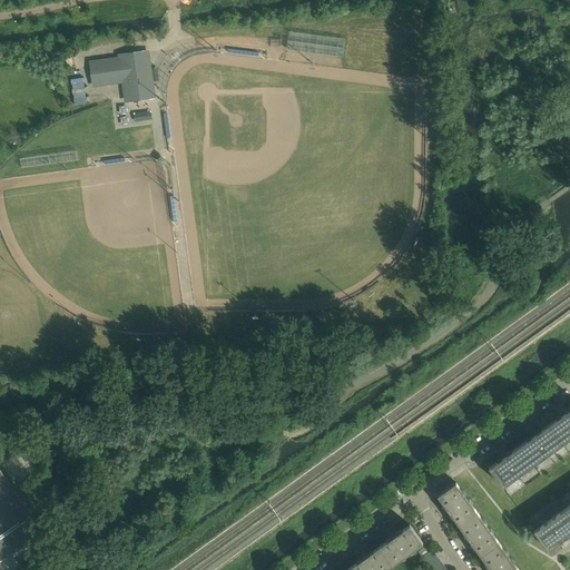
[(124,82),(126,100),(154,97),(150,68),(147,69),(146,62),(149,61),(148,52),(119,57),(120,58),(91,62),(95,86),(124,82)]
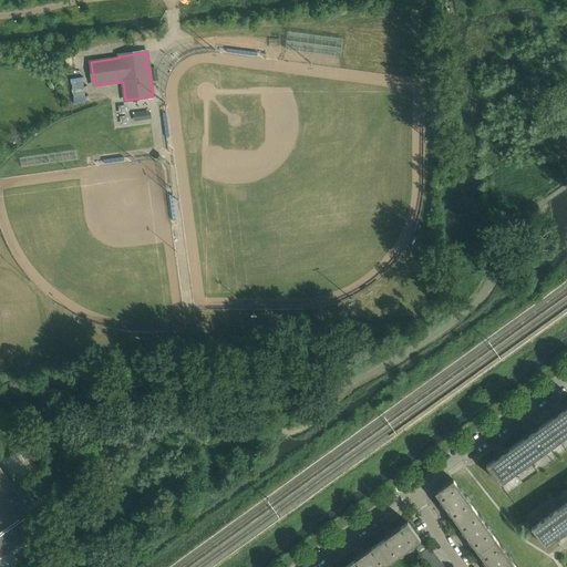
[(151,111),(138,112),(140,120),(152,117),(151,111)]
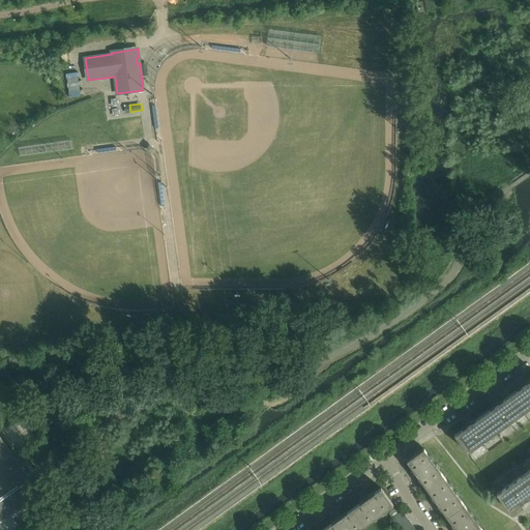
[(510,395),(523,412),(529,406),(529,381),(526,384),(526,383),(522,386),(523,386),(510,395)]
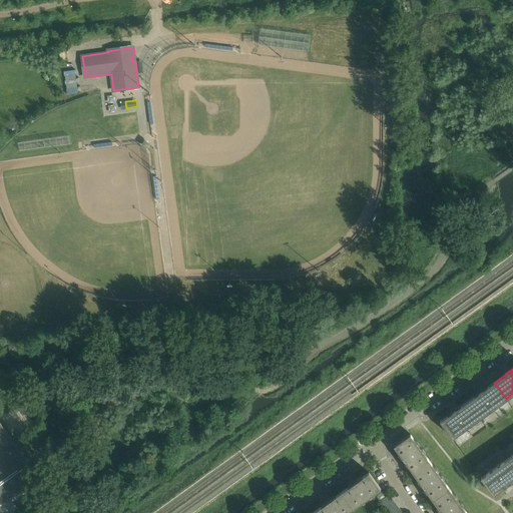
[(468,402),(479,418),(506,399),(494,383),(483,391),(482,390),(478,393),(479,394),(468,402)]
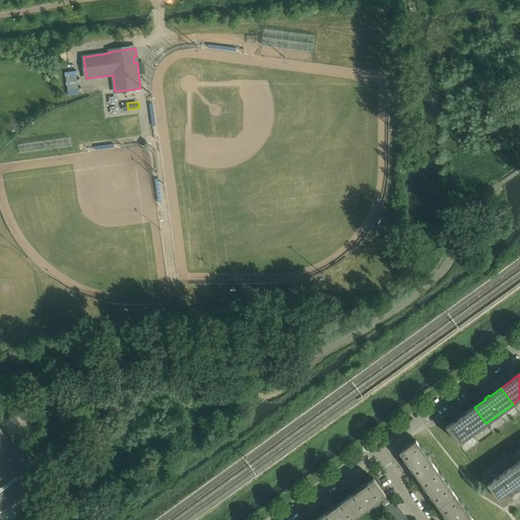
[(485,424),(474,407),(462,415),(462,414),(458,417),(459,418),(447,427),(458,443),(485,424)]
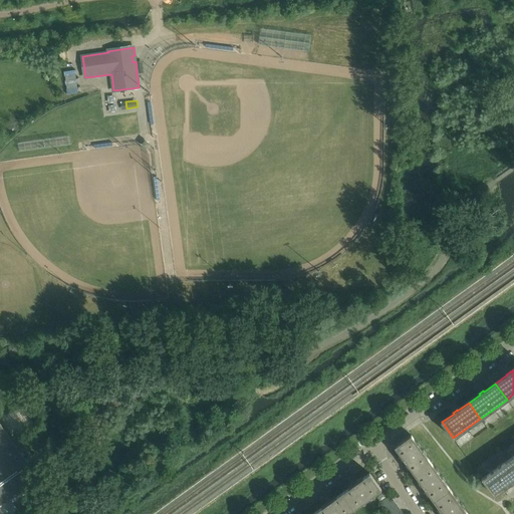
[(0,504),(7,500),(8,501),(11,499),(10,497),(21,490),(22,491),(25,489),(24,487),(34,480),(35,481),(39,479),(38,478),(39,477),(26,461),(28,459),(28,458),(17,443),(16,442),(14,443),(11,440),(13,439),(0,420),(0,504)]
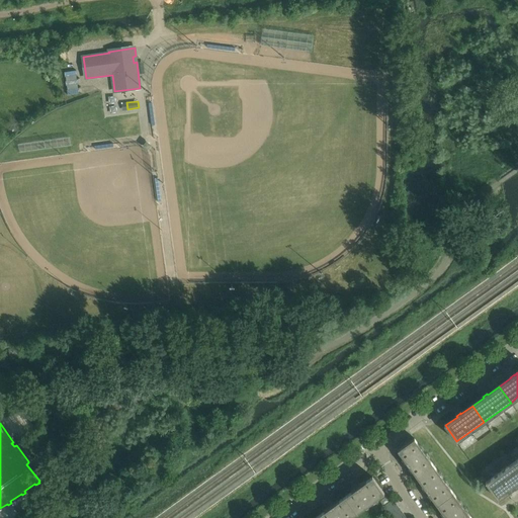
[(409,465),(418,478),(434,465),(415,438),(398,450),(407,462),(405,462),(408,466),(409,465)]
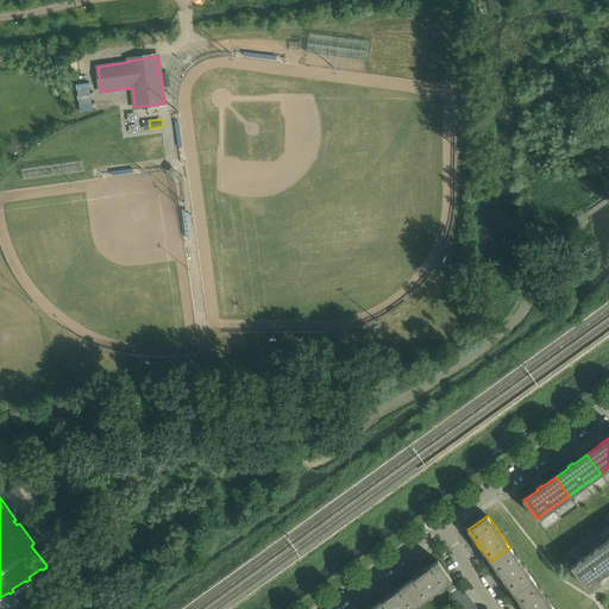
[(608,569),(608,551),(603,544),(572,567),(585,586),(600,576),(601,577),(604,575),(604,573),(608,569)]
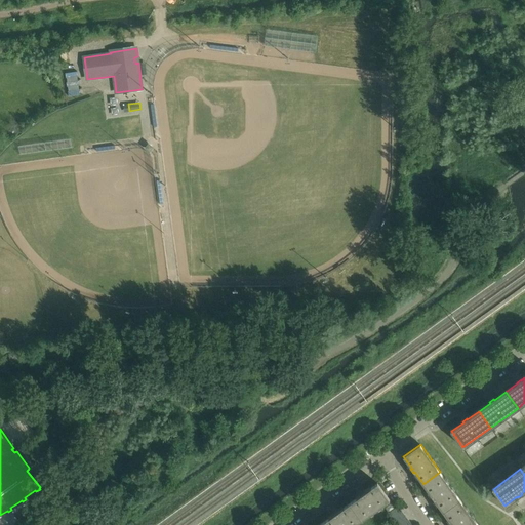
[(440,472),(423,484),(432,495),(431,496),(433,500),(435,499),(443,511),(459,499),(440,472)]
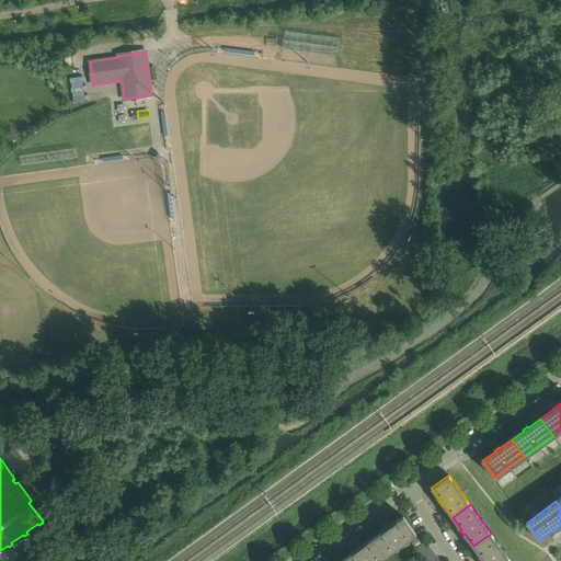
[(374,538),(386,556),(416,534),(403,517),(390,526),(389,525),(386,528),(386,529),(374,538)]
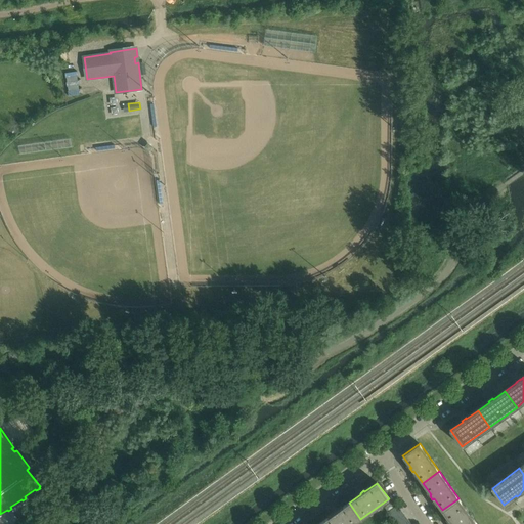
[(477,523),(459,498),(442,510),(450,522),(449,523),(477,523)]
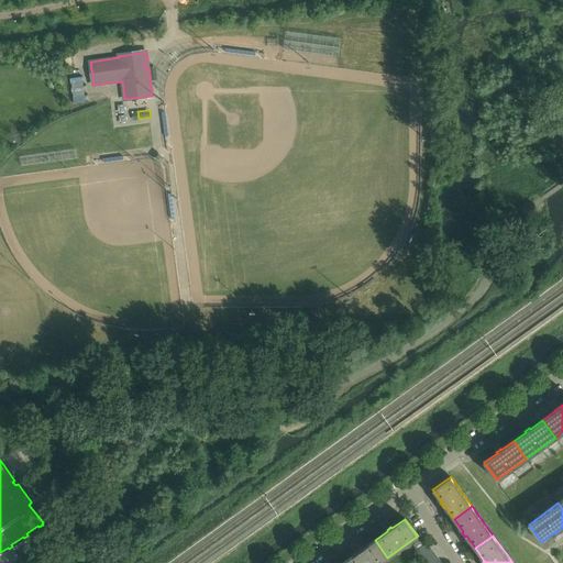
[(422,544),(419,537),(414,540),(417,548),(422,544)]
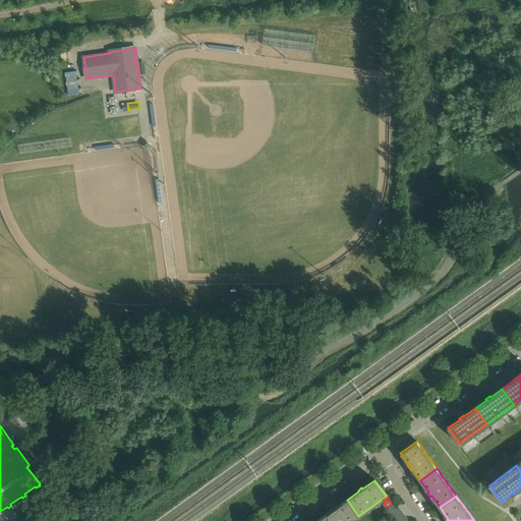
[(320,519),(321,520),(351,520),(358,516),(347,500),(335,508),(334,507),(331,510),(332,511),(320,519)]
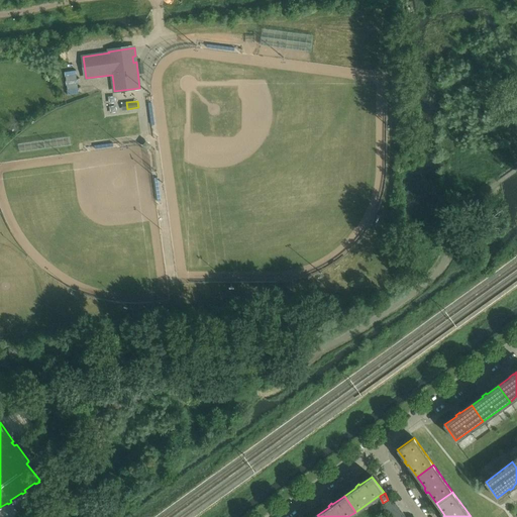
[(382,506),(386,511),(396,504),(393,499),(393,498),(382,506)]
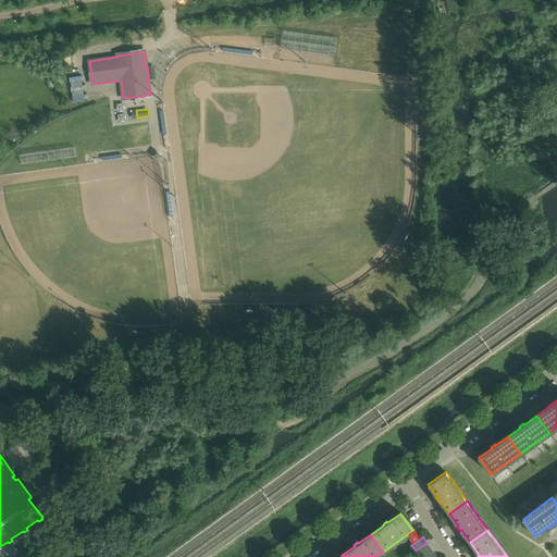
[(416,551),(419,556),(431,548),(426,543),(416,551)]
